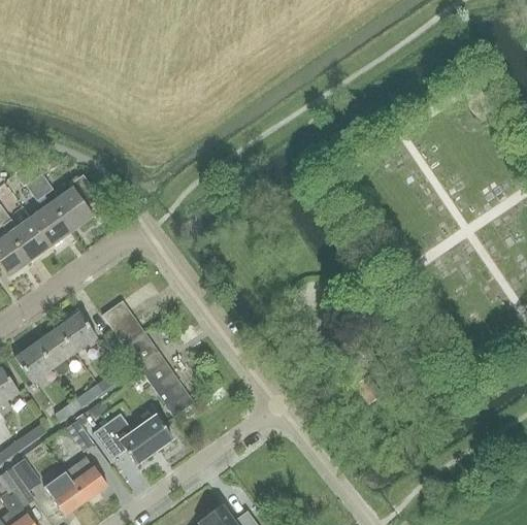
[(27,164),(15,171),(26,186),(27,185),(35,179),(37,177),(29,167),(27,164)]
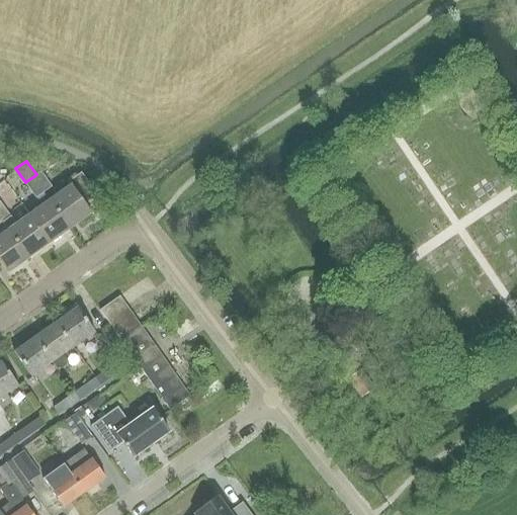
[(36,174),(34,176),(45,190),(53,185),(42,170),(36,174)]
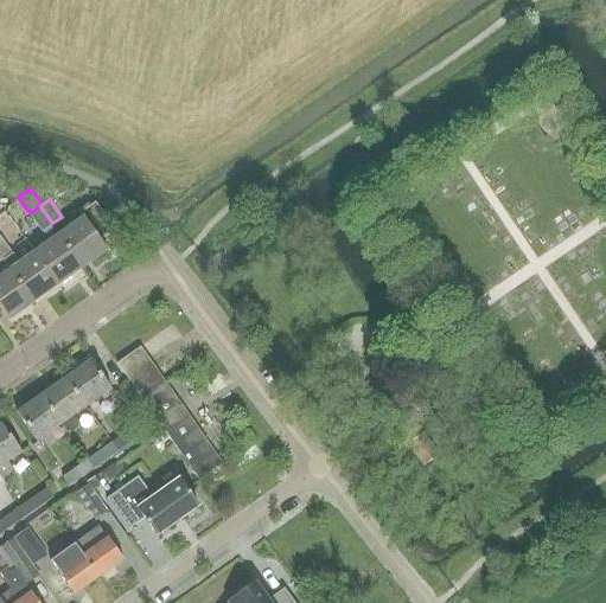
[(83,265),(108,248),(101,237),(115,226),(96,200),(80,212),(83,216),(59,232),(83,265)]
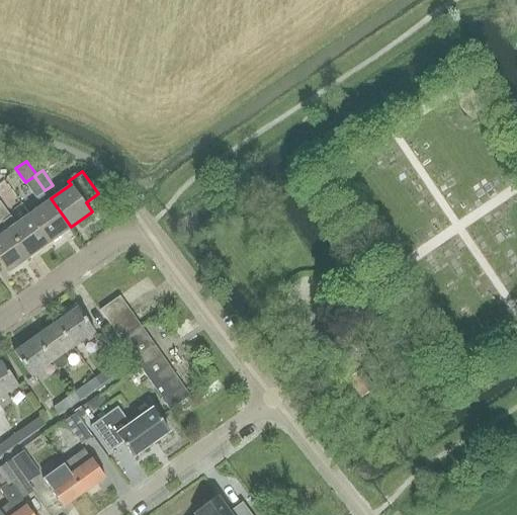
[(26,181),(37,196),(45,190),(34,176),(26,181)]
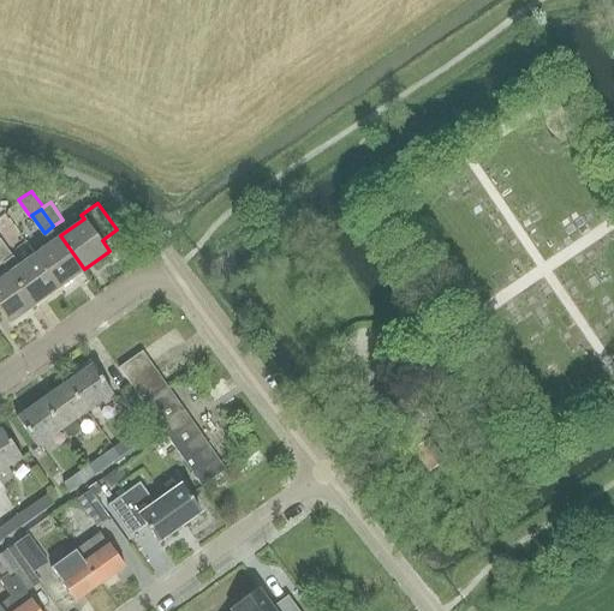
[(35,253),(60,287),(84,269),(60,235),(51,241),(35,253)]
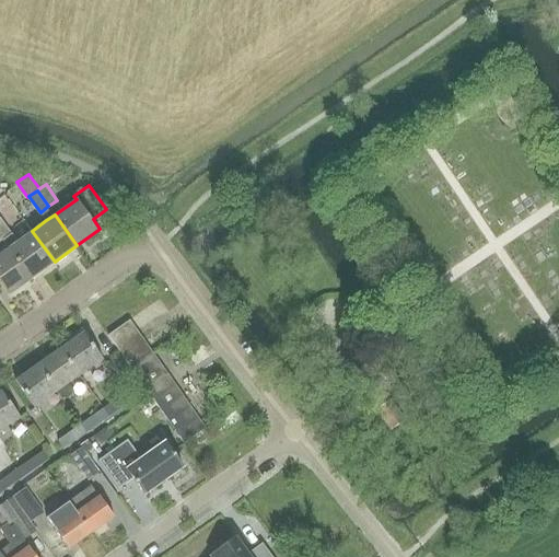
[(1,216),(0,216),(0,232),(4,238),(12,232),(1,216)]
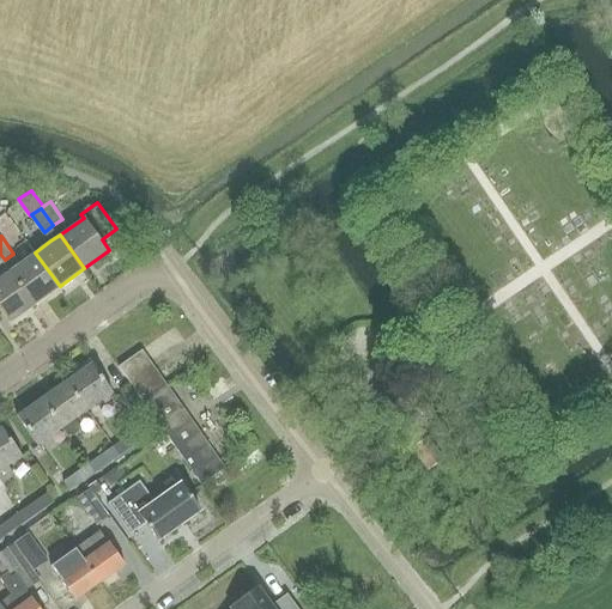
[(11,269),(35,303),(60,286),(35,253),(20,262),(13,254),(5,260),(11,269)]
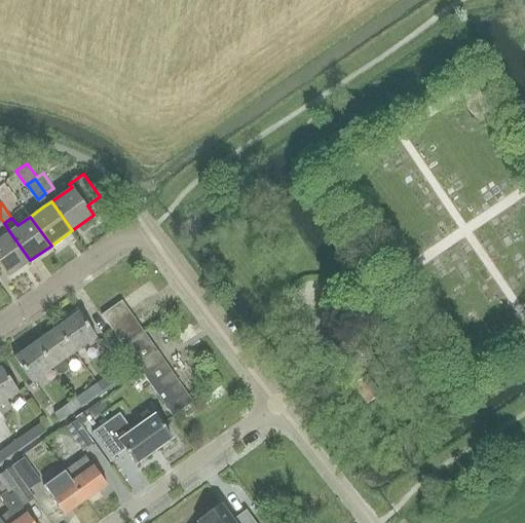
[(0,263),(8,275),(30,260),(9,231),(0,237),(0,263)]
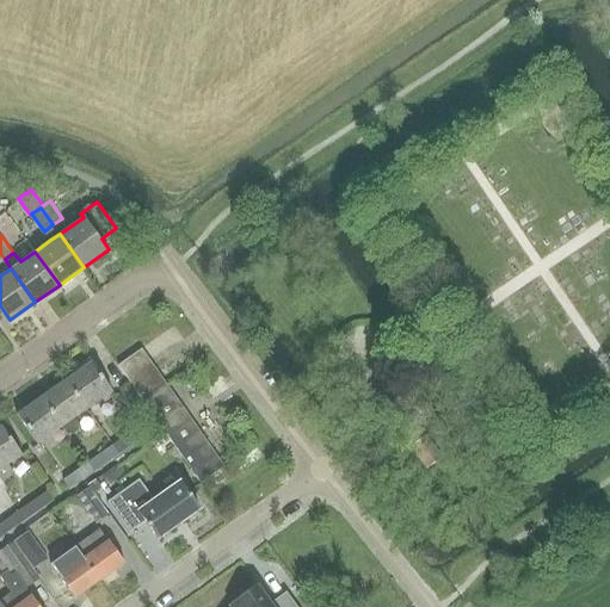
[(128,375),(151,359),(142,347),(119,363),(128,375)]
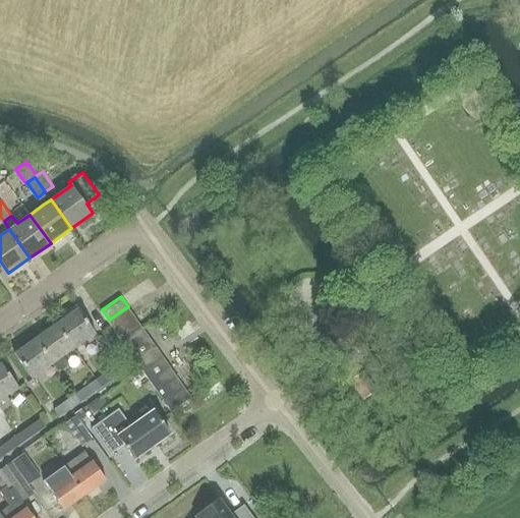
[(57,322),(75,347),(97,332),(78,306),(57,322)]
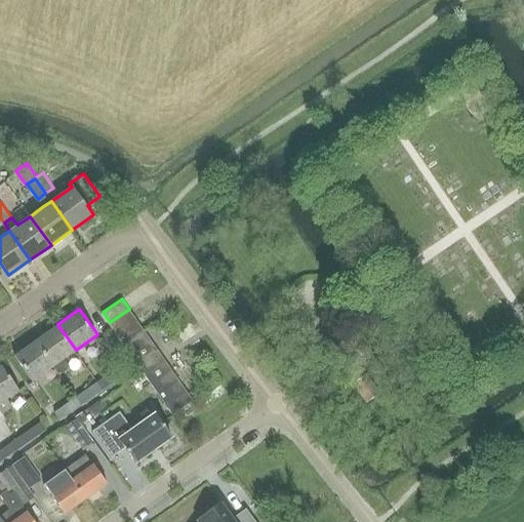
[(116,332),(136,318),(129,309),(110,322),(116,332)]
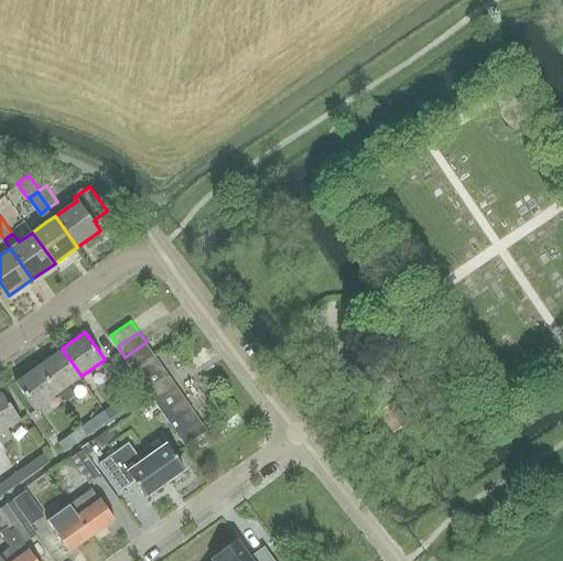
[(132,368),(154,353),(147,342),(125,357),(132,368)]
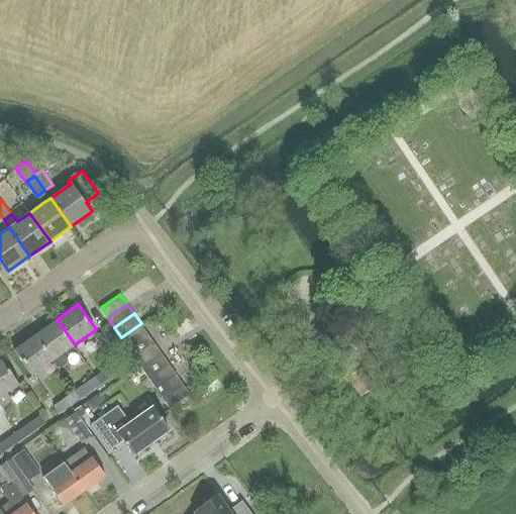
[(64,352),(75,344),(57,319),(35,334),(53,360),(59,368),(69,361),(64,352)]
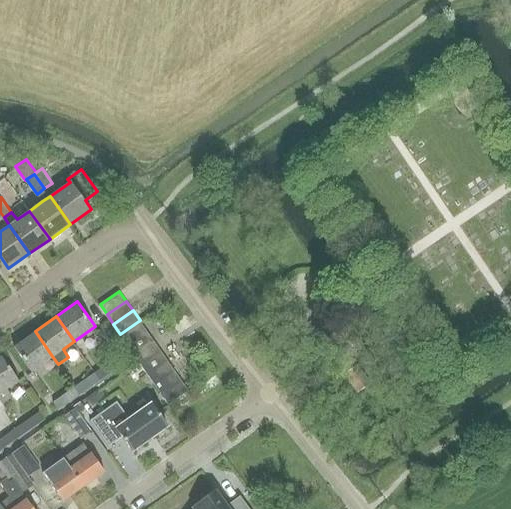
[(140,320),(120,334),(169,403),(189,389),(140,320)]
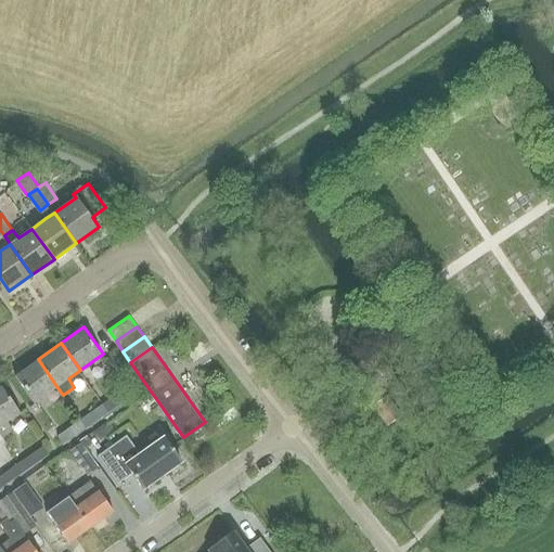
[(35,401),(56,386),(38,359),(16,374),(35,401)]
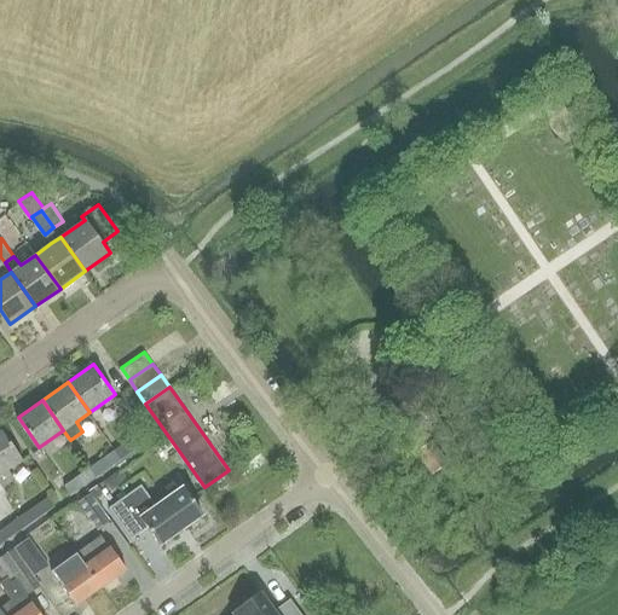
[(0,429),(0,481),(4,487),(16,479),(10,469),(23,459),(1,428),(0,429)]
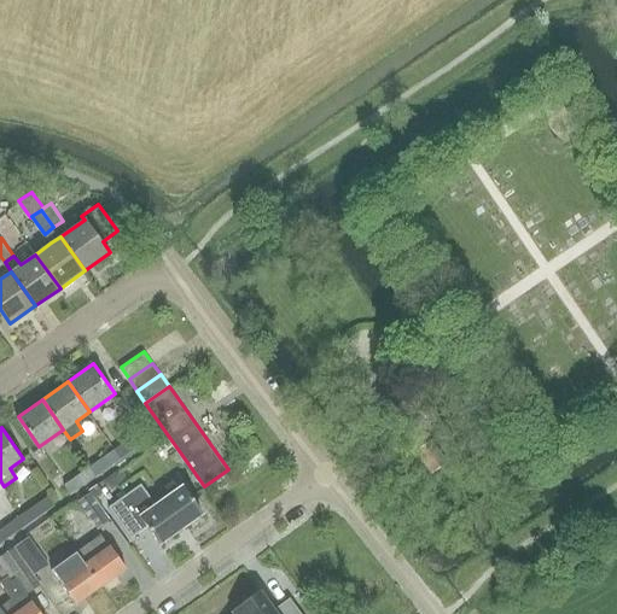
[(210,440),(222,454),(234,443),(223,430),(210,440)]
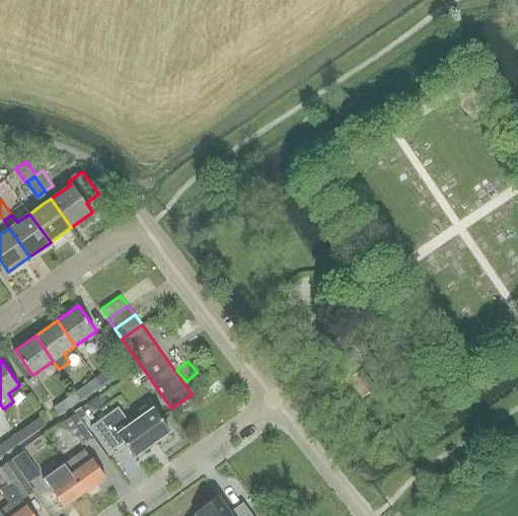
[(96,376),(102,384),(123,370),(118,362),(96,376)]
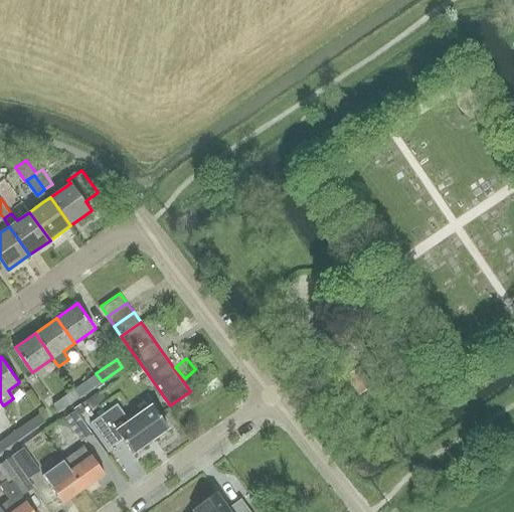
[(361,391),(371,384),(359,367),(349,374),(361,391)]
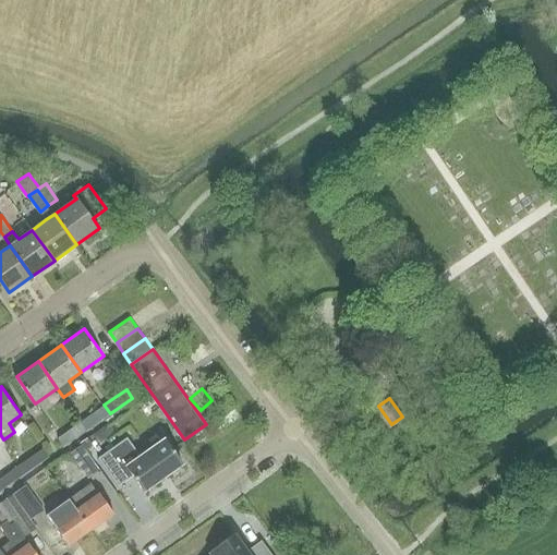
[(87,430),(110,413),(104,405),(81,421),(87,430)]
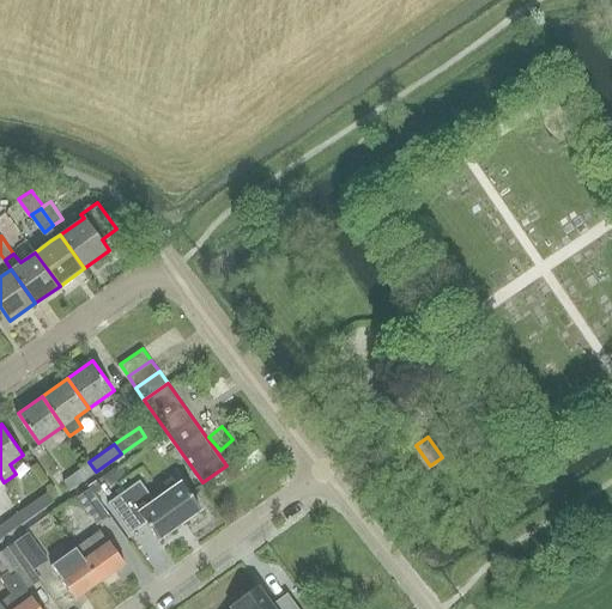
[(71,488),(96,472),(89,462),(65,479),(71,488)]
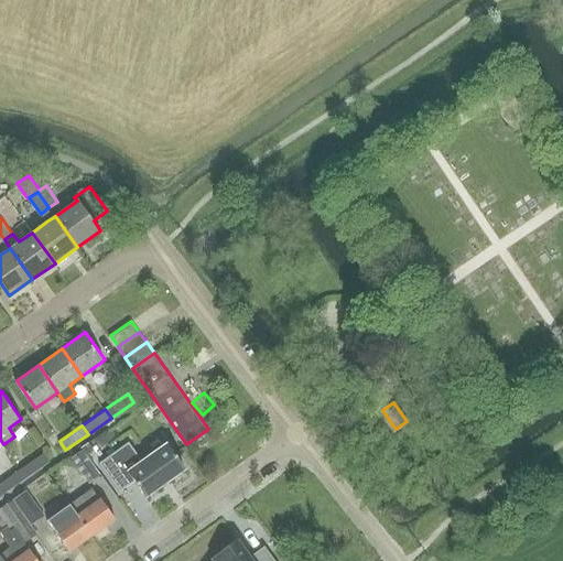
[(95,449),(90,442),(89,441),(83,446),(87,453),(95,449)]
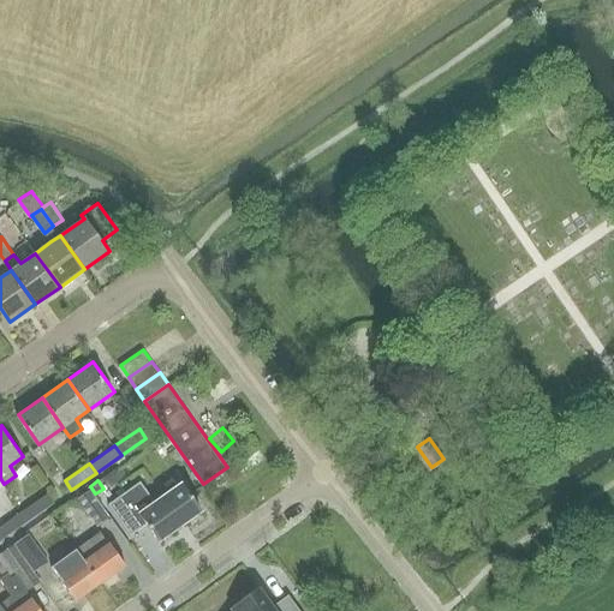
[(141,480),(109,503),(131,534),(132,533),(132,532),(147,522),(160,540),(178,527),(202,510),(183,483),(156,502),(141,480)]
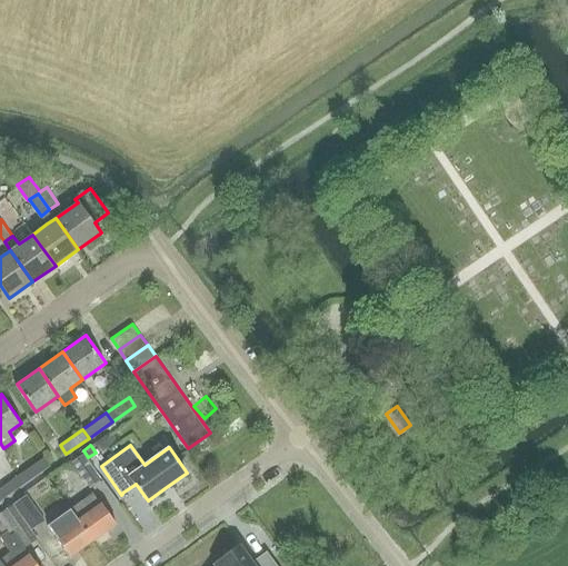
[(90,486),(101,478),(85,453),(72,462),(90,486)]
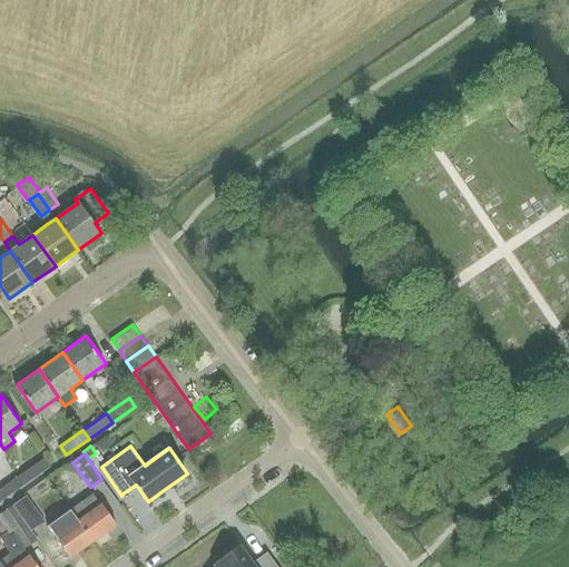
[(21,473),(28,482),(51,467),(45,457),(21,473)]
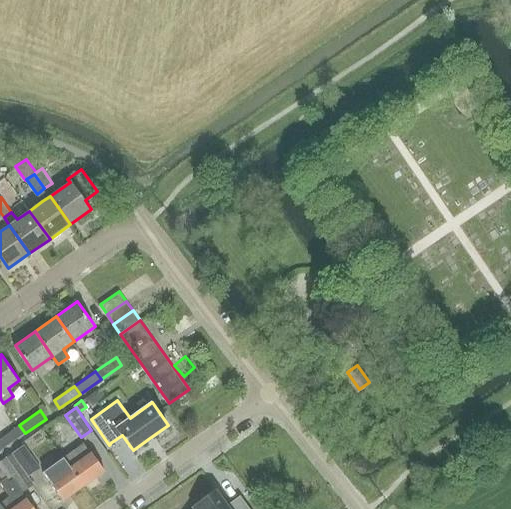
[(0,439),(5,447),(25,433),(19,425),(0,438),(0,439)]
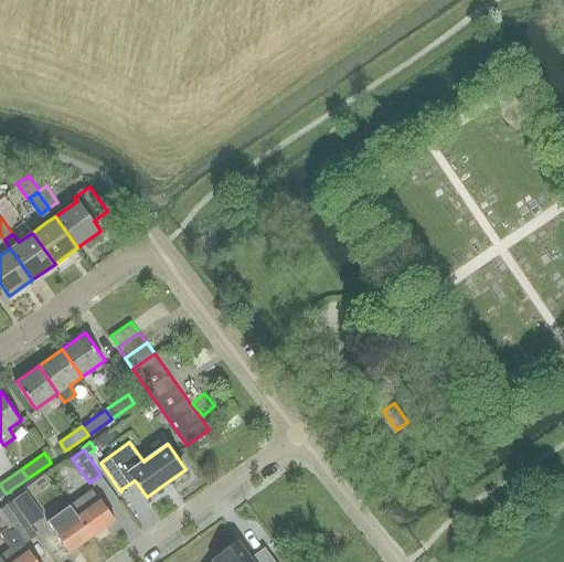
[(71,504),(93,536),(116,519),(102,498),(100,499),(93,488),(71,504)]
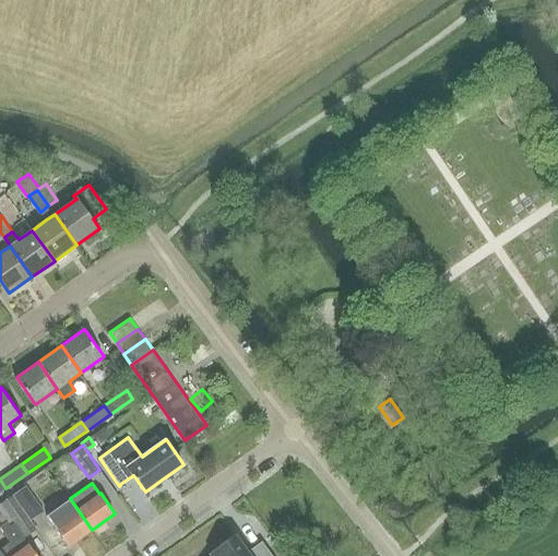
[(32,520),(44,511),(26,486),(14,495),(32,520)]
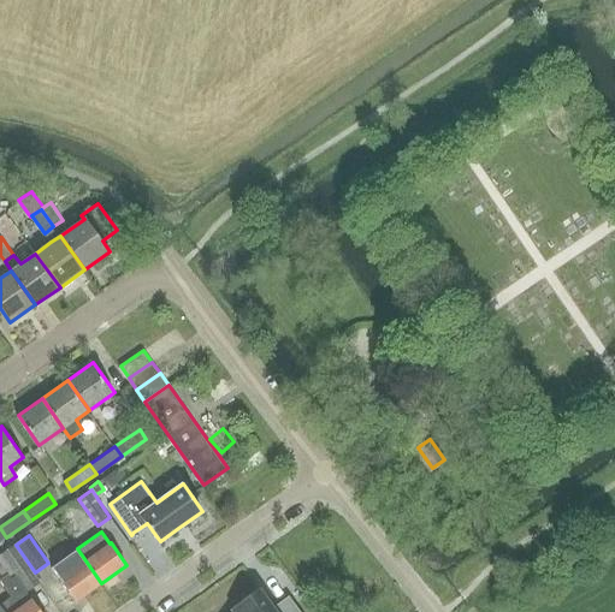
[(13,545),(0,553),(27,590),(40,582),(13,545)]
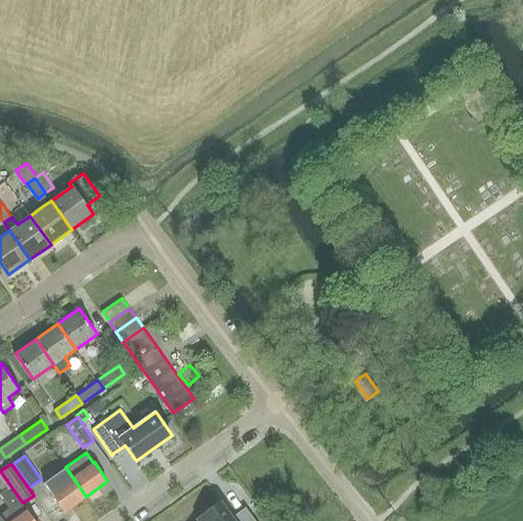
[(64,512),(86,496),(66,467),(44,482),(51,492),(64,512)]
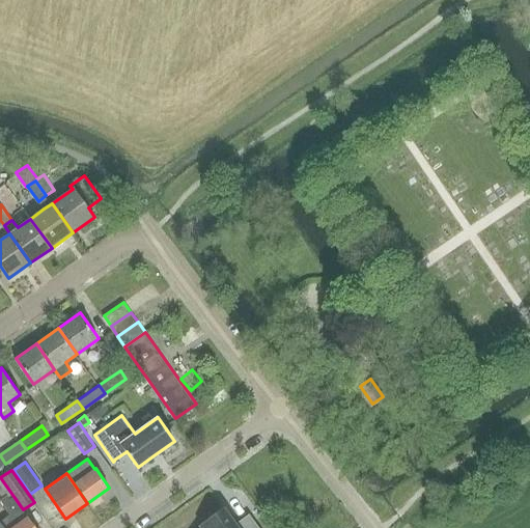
[(0,499),(10,513),(0,521),(0,522),(4,527),(36,527),(23,509),(0,477),(0,492),(3,497),(0,499)]
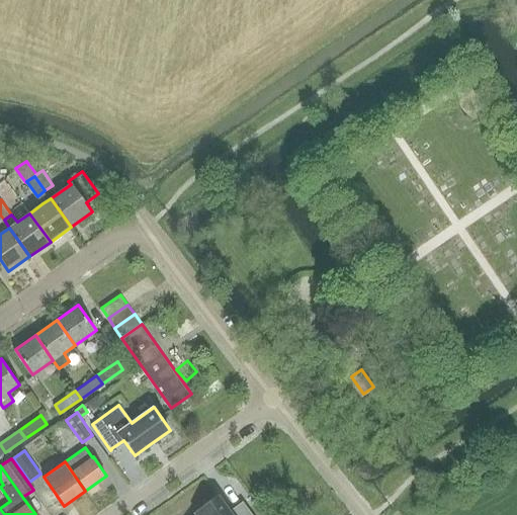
[(252,514),(247,508),(237,514),(232,514),(219,496),(196,511),(195,511),(194,511),(197,514),(252,514)]
